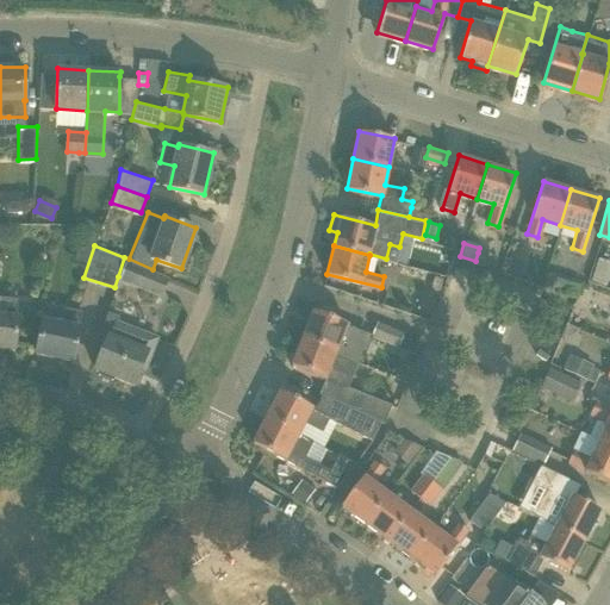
[(509,255),(505,268),(518,272),(522,259),(509,255)]
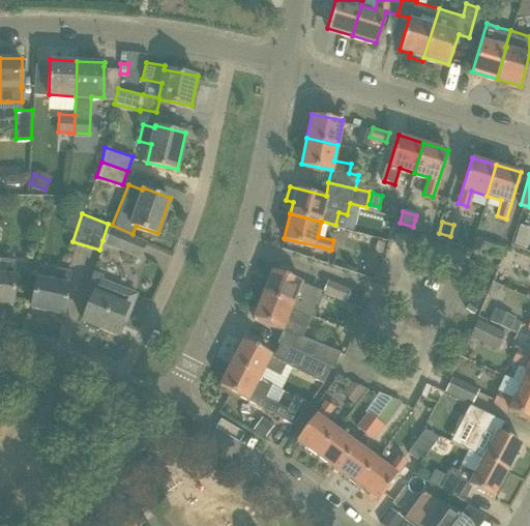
[(133,234),(112,225),(108,224),(102,240),(140,256),(146,240),(131,235),(133,234)]
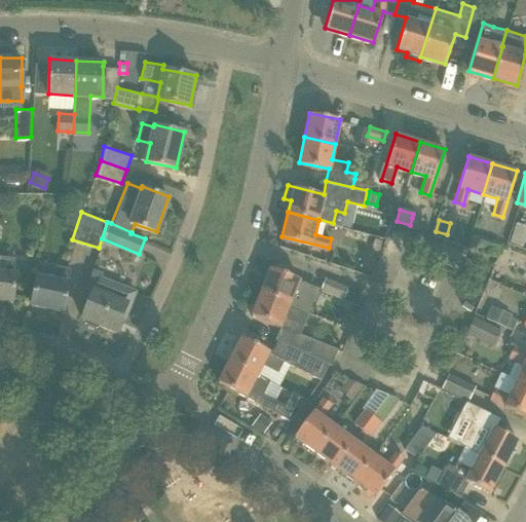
[(500,241),(485,235),(481,248),(496,253),(500,241)]
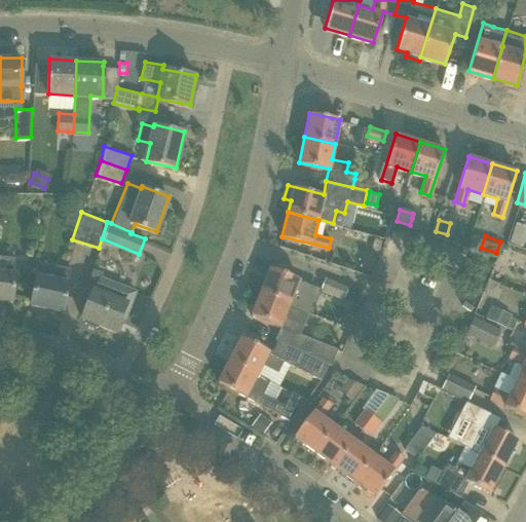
[(0,298),(12,300),(15,272),(14,272),(15,257),(1,255),(0,254),(0,298)]
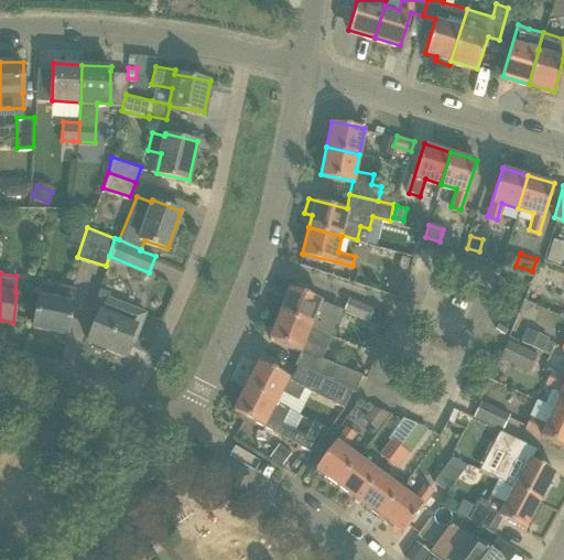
[(40,295),(33,325),(68,332),(73,302),(72,301),(75,287),(60,283),(57,299),(40,295)]
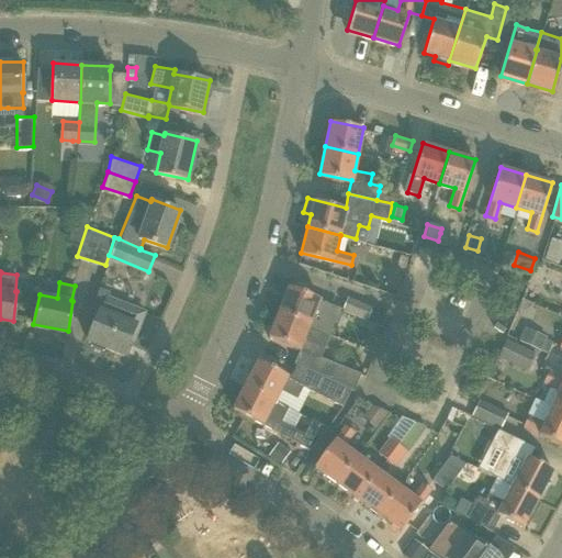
[(289,285),(279,310),(310,323),(316,308),(328,312),(334,314),(337,305),(289,285)]
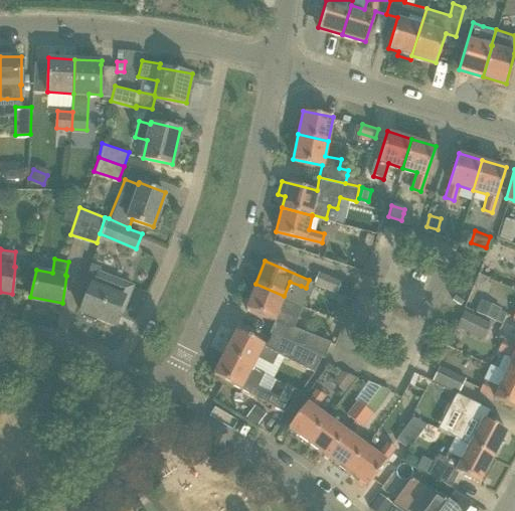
[(101,266),(91,262),(84,281),(93,284),(80,311),(84,312),(83,314),(95,318),(96,317),(113,323),(123,297),(127,299),(133,284),(99,271),(101,266)]
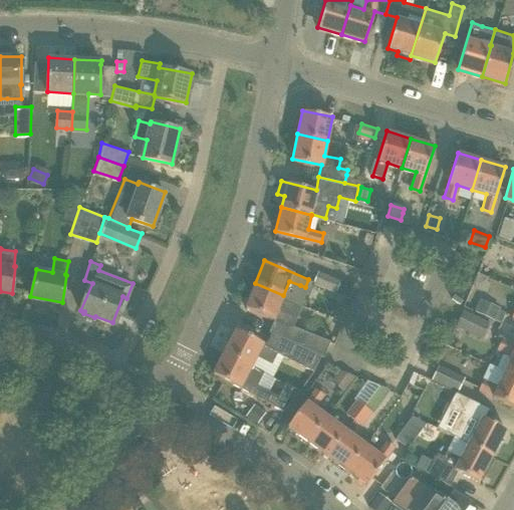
[(335,290),(340,279),(317,270),(313,281),(335,290)]
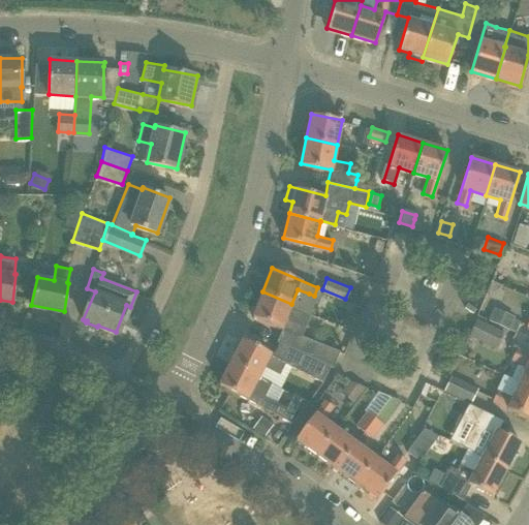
[(291,304),(262,291),(253,316),(282,328),(277,340),(304,353),(330,365),(333,367),(340,349),(302,334),(311,312),(291,304)]
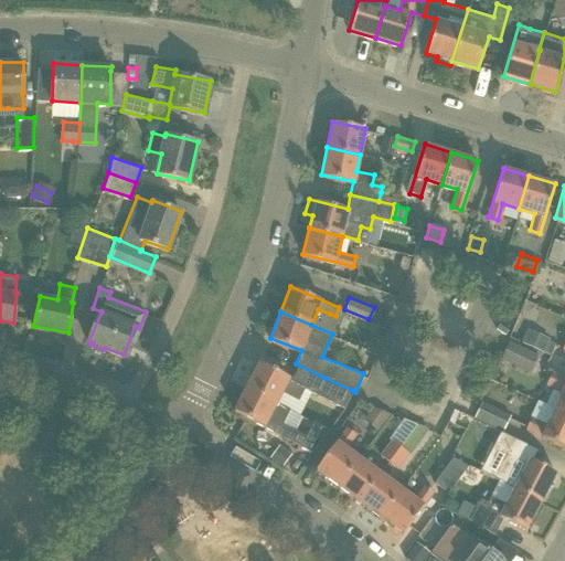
[(528,327),(521,340),(534,346),(544,350),(544,349),(550,352),(555,341),(548,339),(550,337),(528,327)]
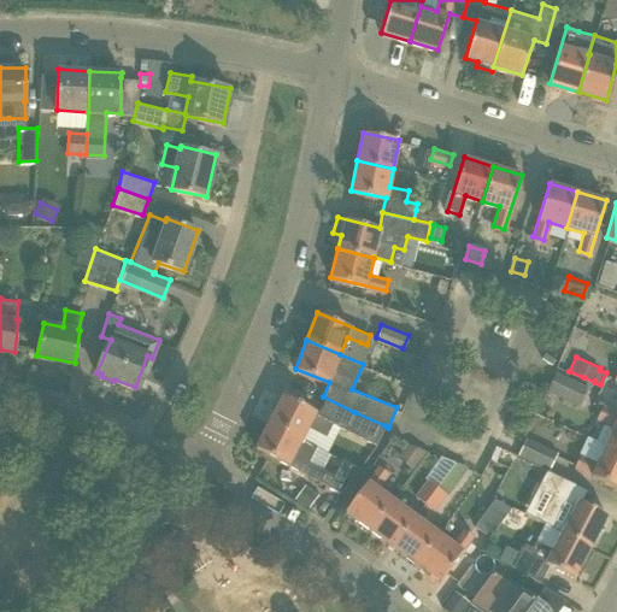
[(556,371),(547,388),(579,402),(587,386),(556,371)]
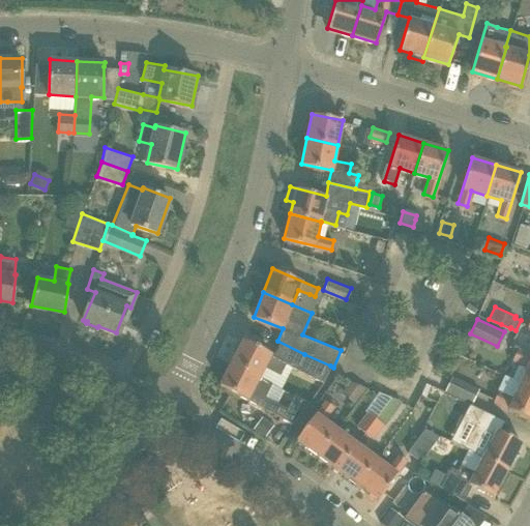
[(280,374),(286,362),(287,361),(243,339),(232,361),(260,377),(265,367),(280,374)]
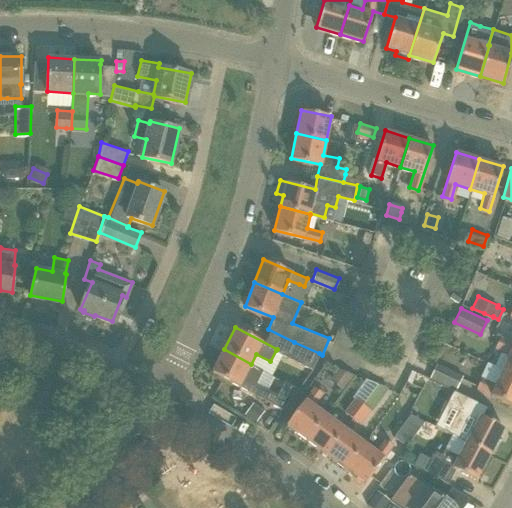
[(502,367),(511,372),(511,340),(501,335),(496,345),(510,352),(502,367)]
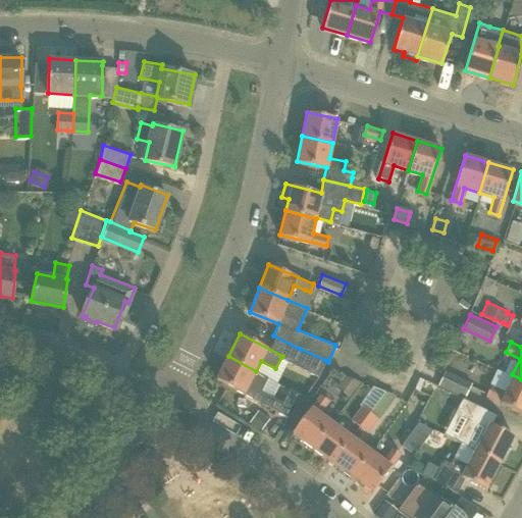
[(293,363),(300,366),(319,375),(325,360),(300,349),(293,363)]
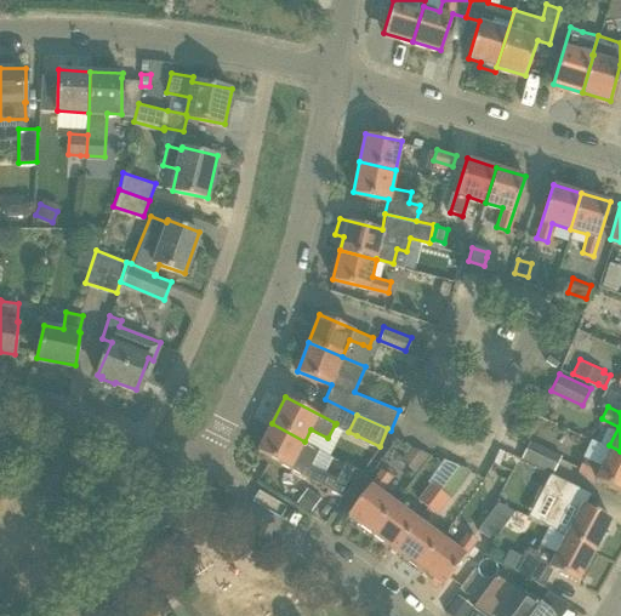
[(343,495),(362,469),(345,461),(336,477),(324,471),(332,455),(330,454),(318,449),(305,441),(272,423),(257,450),(343,495)]
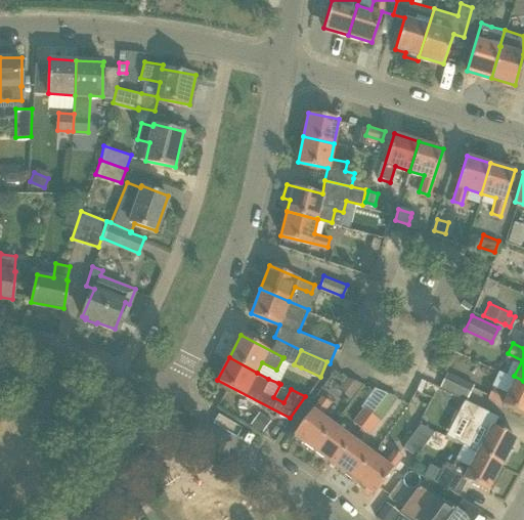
[(439,385),(467,397),(474,383),(446,370),(439,385)]
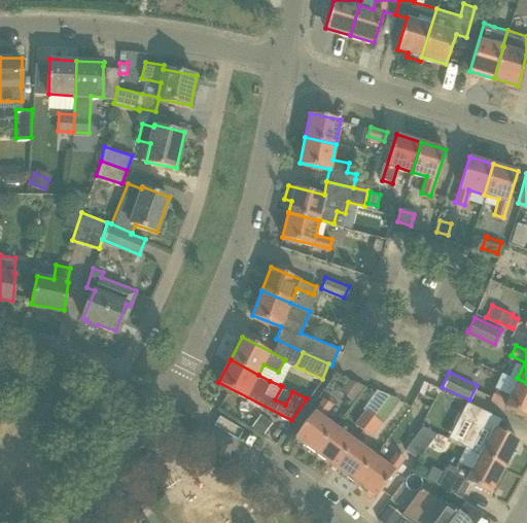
[(341,390),(352,397),(362,383),(350,378),(341,390)]
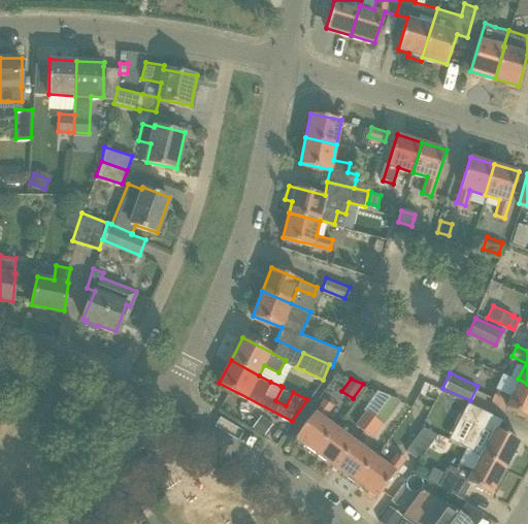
[(492,399),(527,417),(527,384),(518,379),(510,394),(497,388),(492,399)]
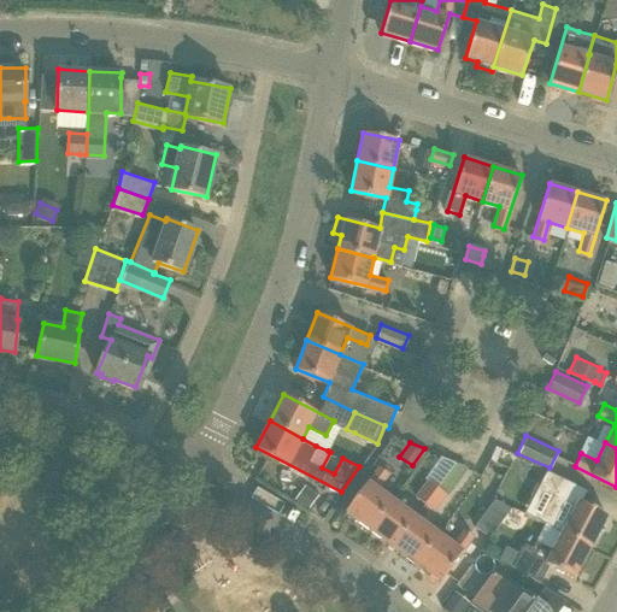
[(441,452),(428,476),(453,489),(466,465),(441,452)]
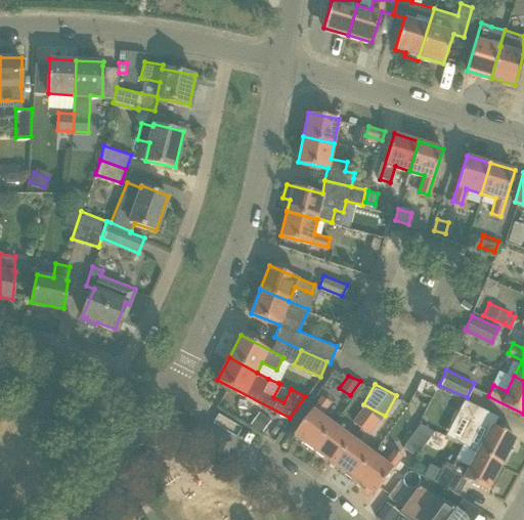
[(313,448),(333,423),(320,414),(330,400),(322,395),(294,434),(313,448)]
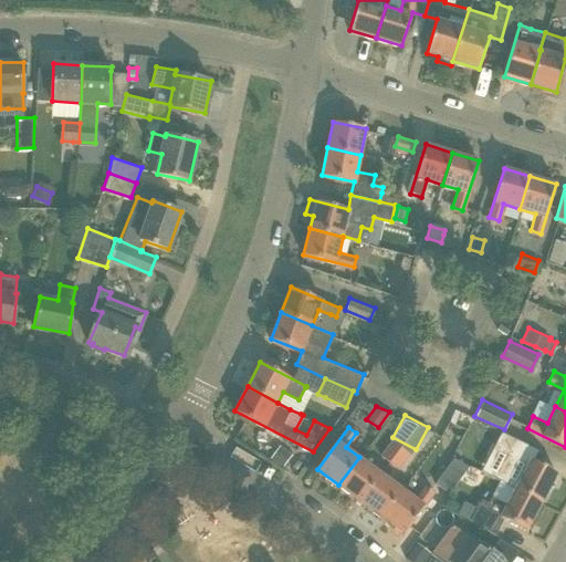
[(500,479),(542,501),(557,472),(531,459),(536,448),(511,435),(504,447),(510,449),(503,461),(507,465),(500,479)]
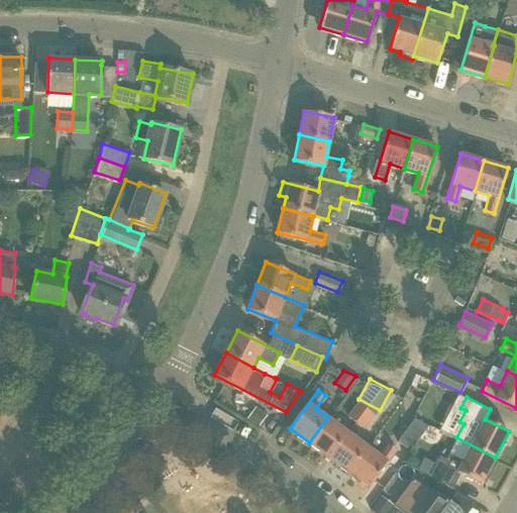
[(356,420),(367,407),(357,401),(347,414),(356,420)]
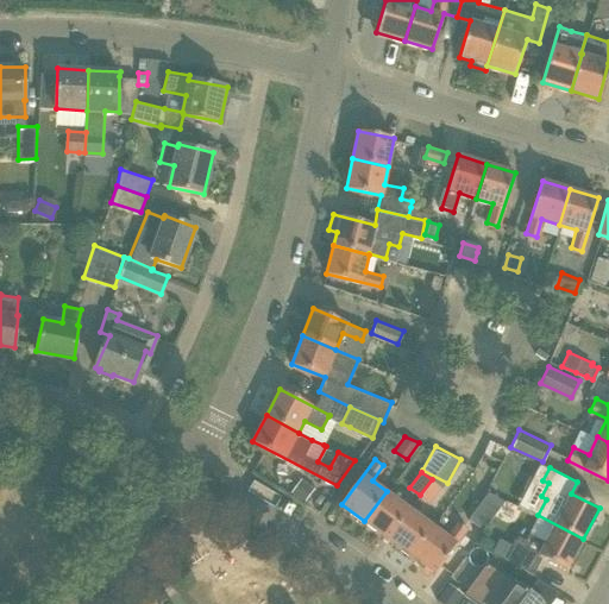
[(290,490),(303,499),(313,486),(300,477),(290,490)]
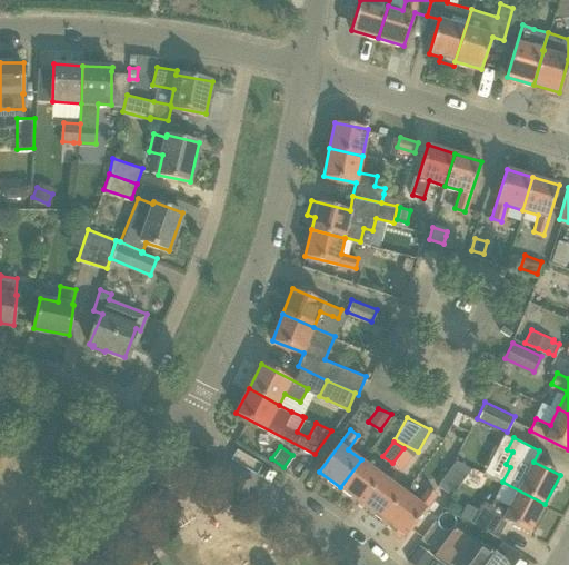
[(392,463),(401,469),(411,455),(403,448),(392,463)]
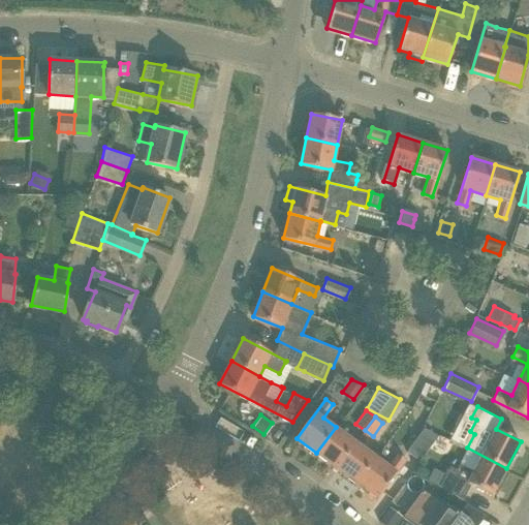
[(438,434),(425,426),(406,449),(421,459),(438,434)]
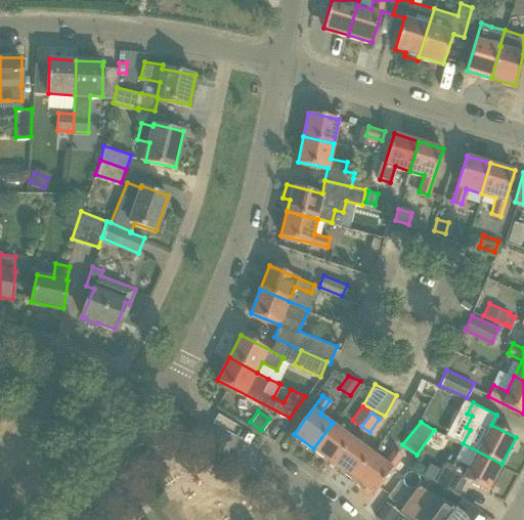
[(333,423),(313,448),(334,463),(352,437),(356,432),(348,426),(345,432),(333,423)]
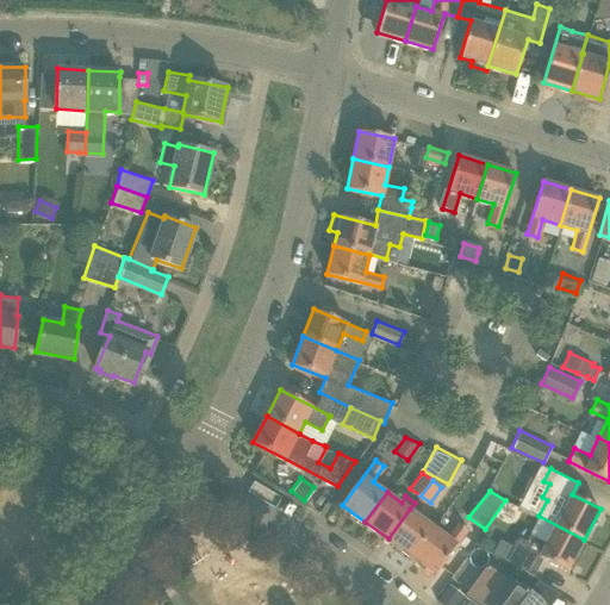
[(410,509),(388,538),(412,556),(434,526),(410,509)]
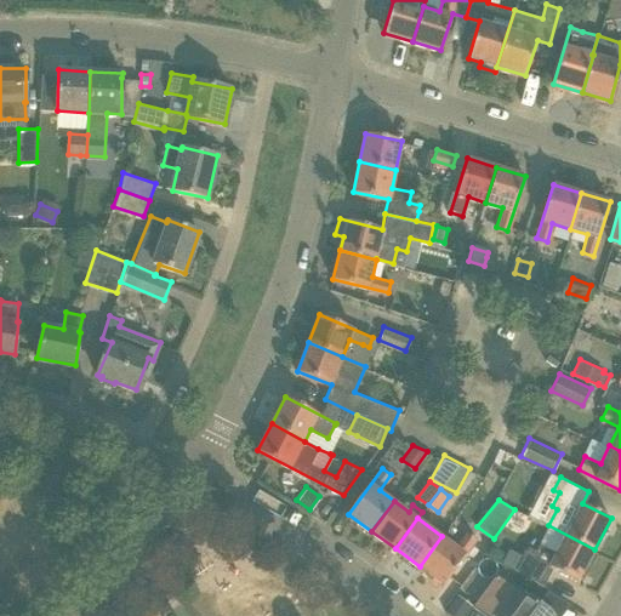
[(594,549),(548,525),(536,549),(528,546),(516,569),(543,583),(553,568),(577,581),(594,549)]
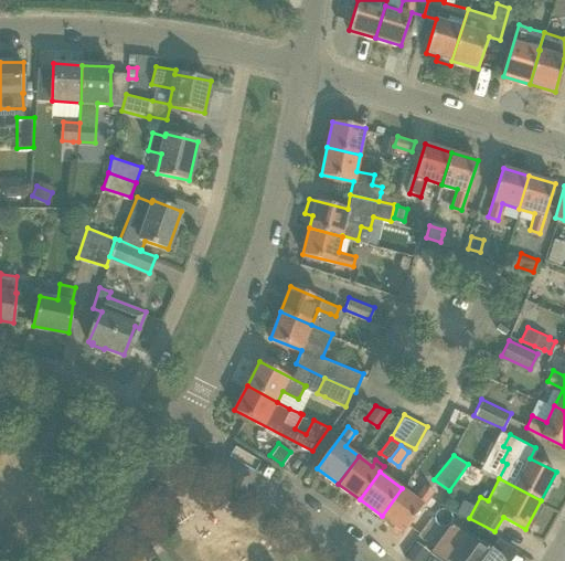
[(382,516),(403,531),(434,490),(425,484),(415,497),(402,488),(382,516)]
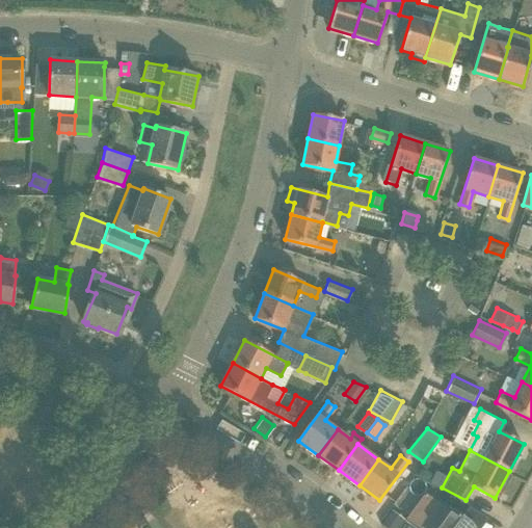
[(422,498),(405,519),(417,527),(473,527),(474,527),(449,508),(449,509),(434,499),(430,504),(422,498)]
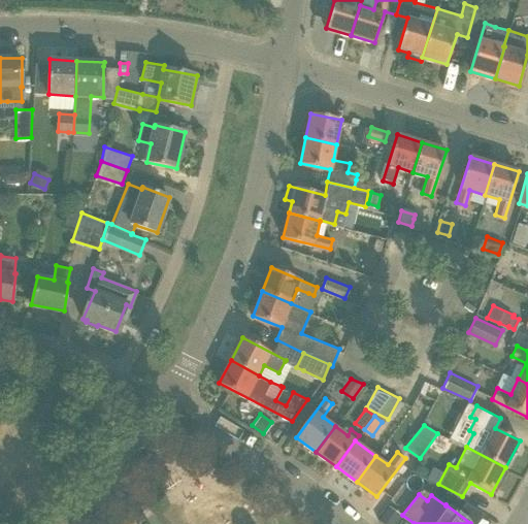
[(388,505),(378,518),(386,523),(393,523),(401,515),(388,505)]
